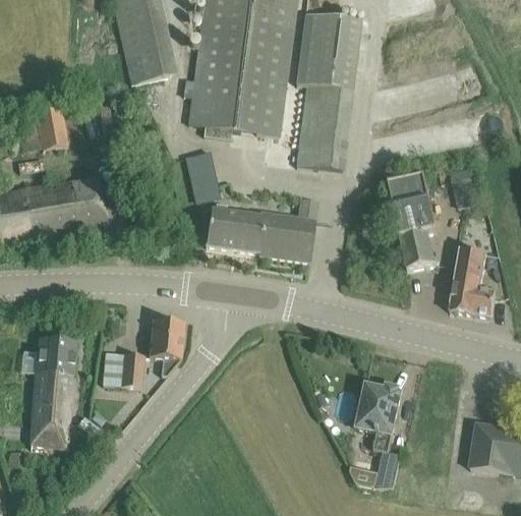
[(177,73),(161,0),(112,0),(131,84),(177,73)]
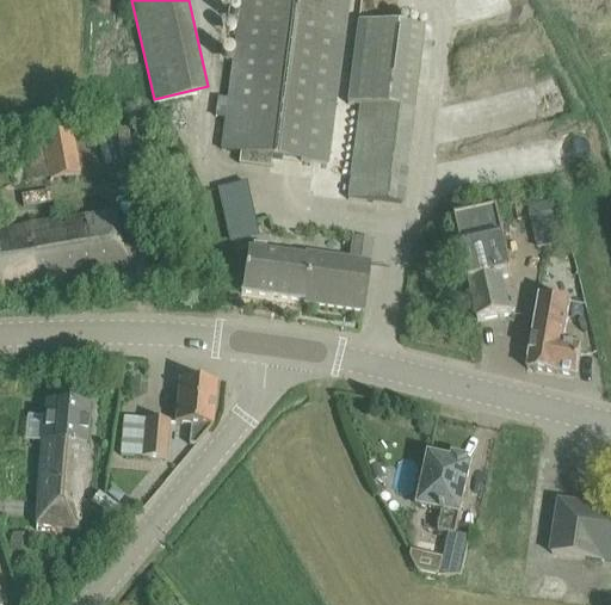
[(224,113),(220,146),(240,148),(239,159),(271,164),(272,153),(329,160),(350,0),(239,0),(227,93),(217,92),(215,112),(224,113)]
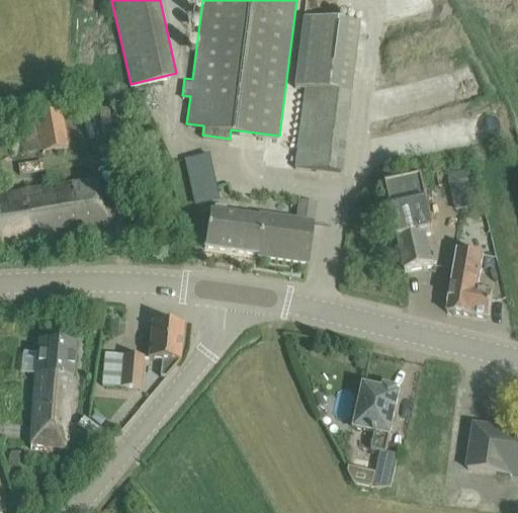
[(351,91),(360,20),(304,13),(294,84),(305,85),(351,91)]
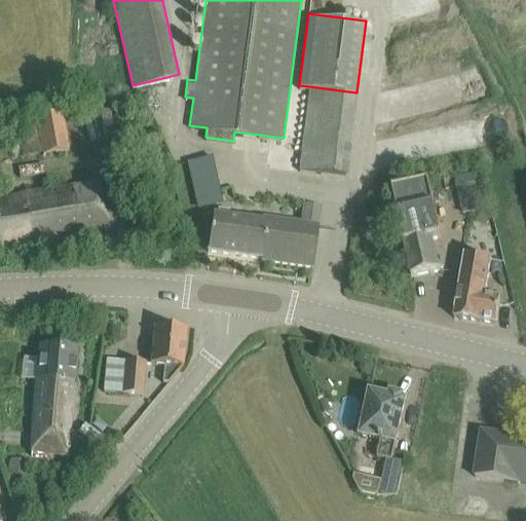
[(354,113),(357,92),(309,86),(299,168),(347,174),(355,113),(354,113)]
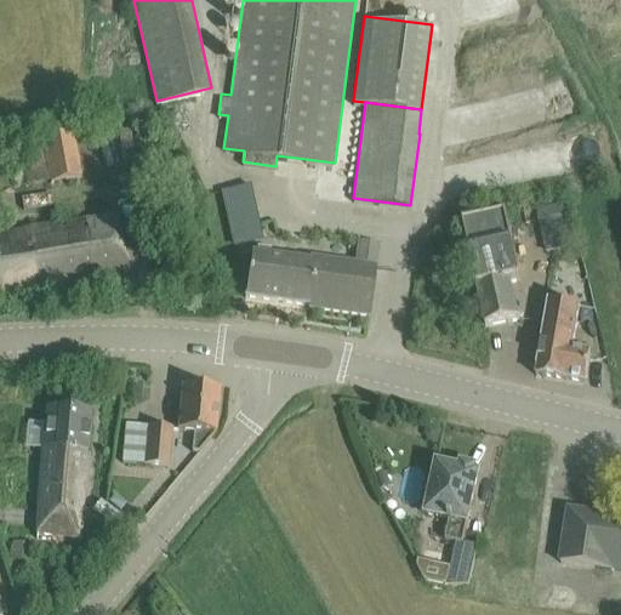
[(83,172),(74,130),(41,137),(21,142),(28,182),(50,177),(50,180),(83,172)]
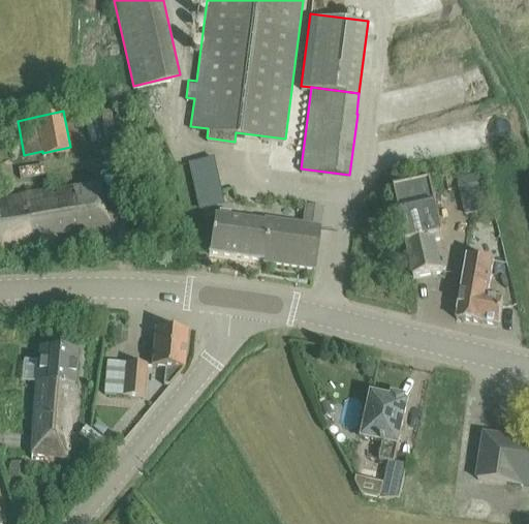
[(207,156),(192,160),(207,205),(222,201),(219,192),(226,190),(219,168),(217,170),(212,154),(207,156)]
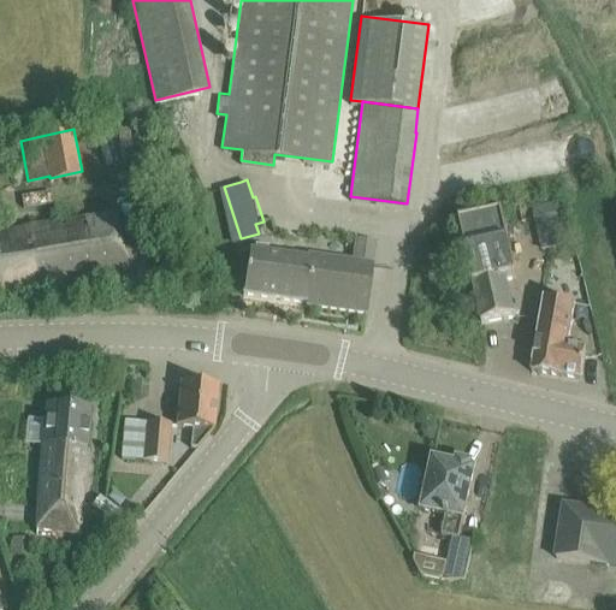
[(516,273),(511,249),(502,207),(458,217),(481,320),(515,313),(507,276),(516,273)]
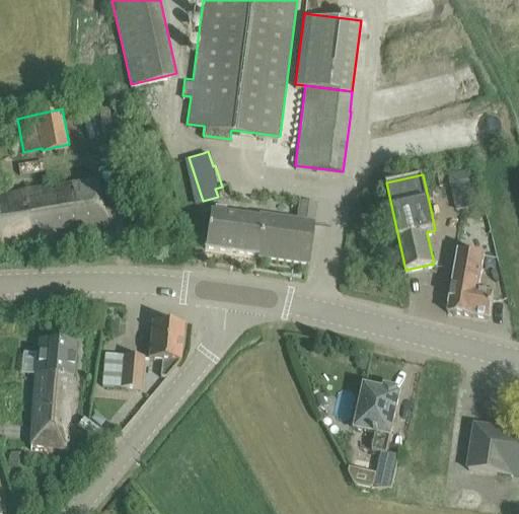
[(0,242),(66,231),(107,225),(103,180),(19,190),(19,194),(3,195),(2,185),(0,185),(0,242)]
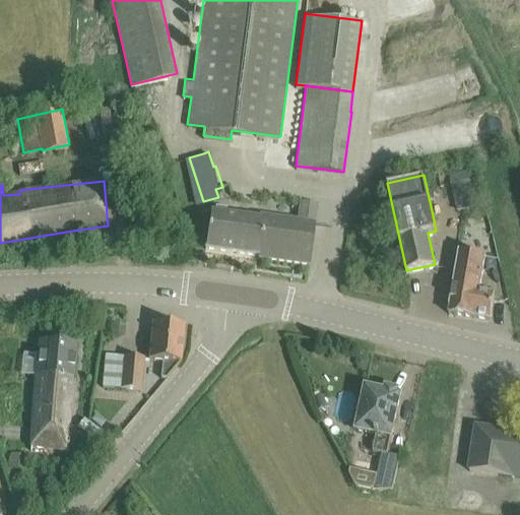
[(210,206),(208,224),(205,245),(258,252),(258,255),(310,262),(312,242),(316,217),(313,216),(315,199),(300,196),(297,215),(258,210),(257,213),(224,208),(225,204),(216,203),(216,207),(210,206)]
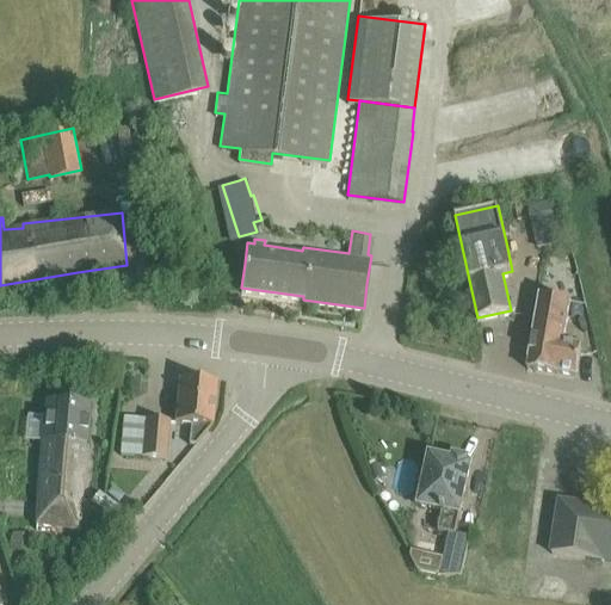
[(575,372),(580,349),(581,341),(563,339),(571,296),(538,291),(531,333),(528,357),(529,357),(528,364),(557,370),(559,369),(575,372)]
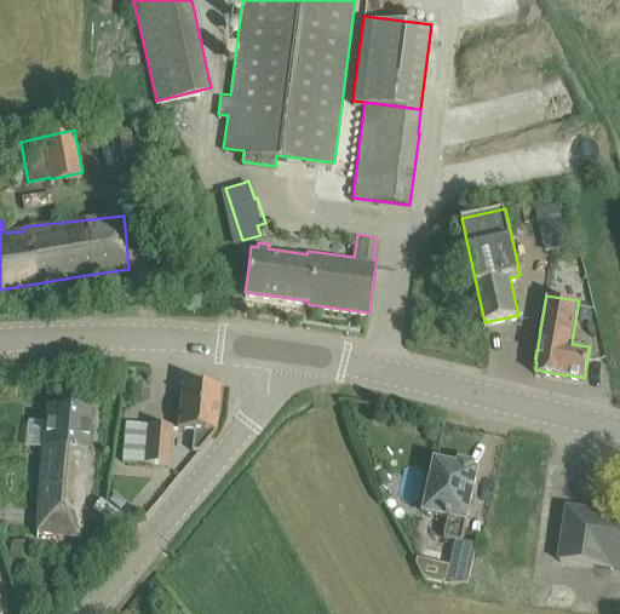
[(214,428),(219,385),(199,384),(199,382),(187,380),(187,383),(182,383),(178,424),(194,426),(191,446),(199,447),(214,428)]
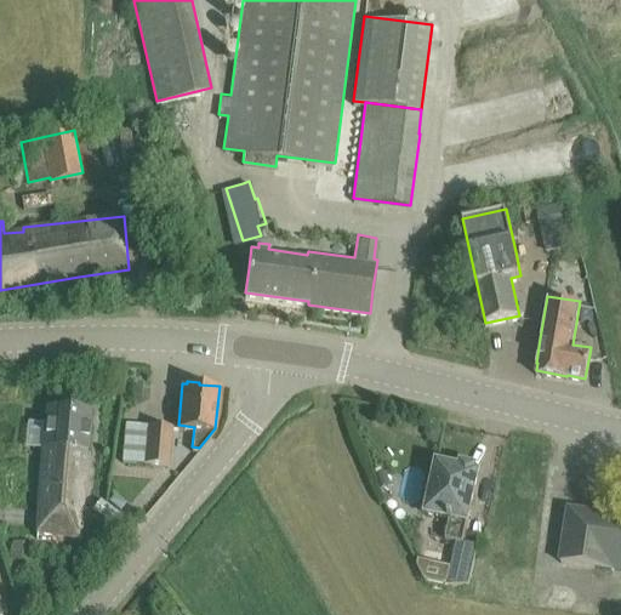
[(46,404),(45,419),(29,416),(27,443),(44,444),(36,534),(38,534),(39,520),(81,524),(80,536),(81,536),(91,408),(46,404)]
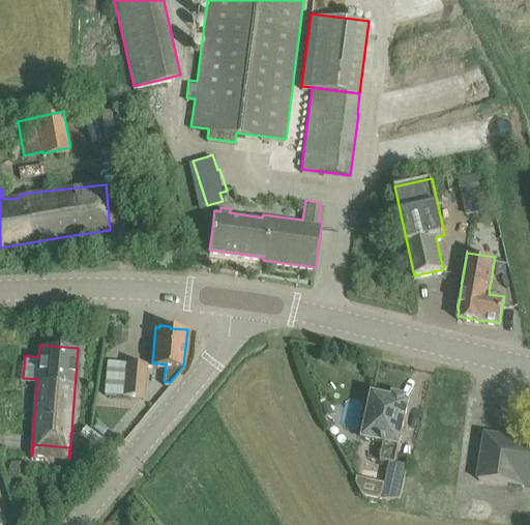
[(147,361),(126,359),(108,358),(105,391),(144,395),(147,361)]
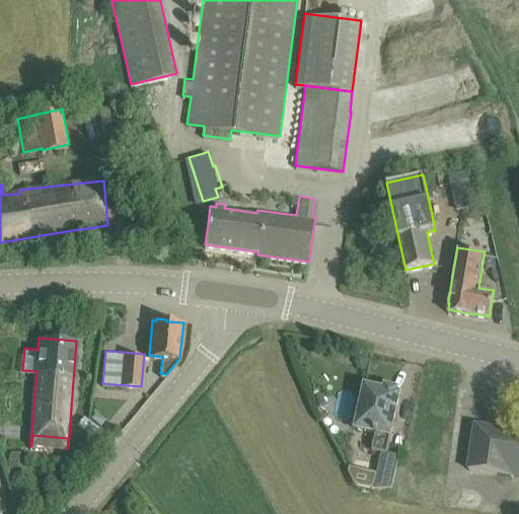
[(365,384),(361,404),(357,425),(376,429),(372,447),(381,449),(386,450),(387,450),(399,391),(396,391),(397,387),(385,385),(384,388),(365,384)]
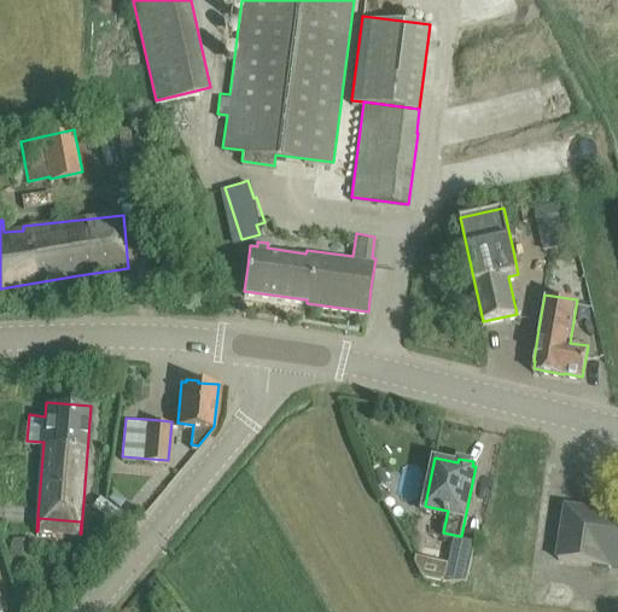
[(128,513),(109,500),(100,493),(92,503),(121,524),(128,513)]
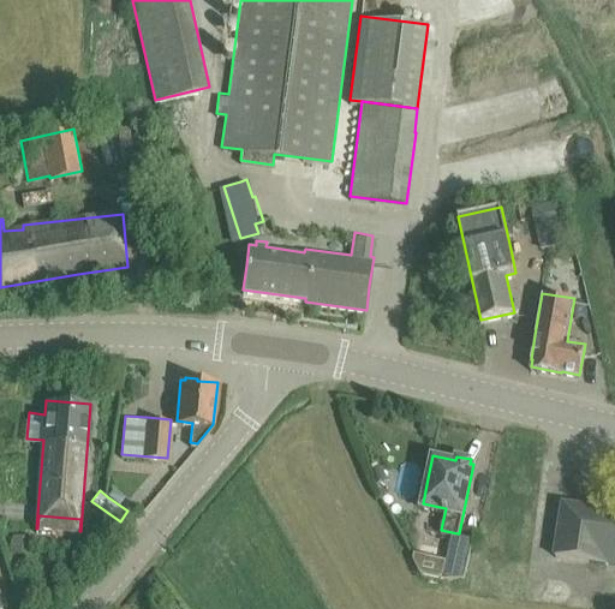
[(614,506),(562,500),(559,524),(554,553),(614,561),(614,506)]
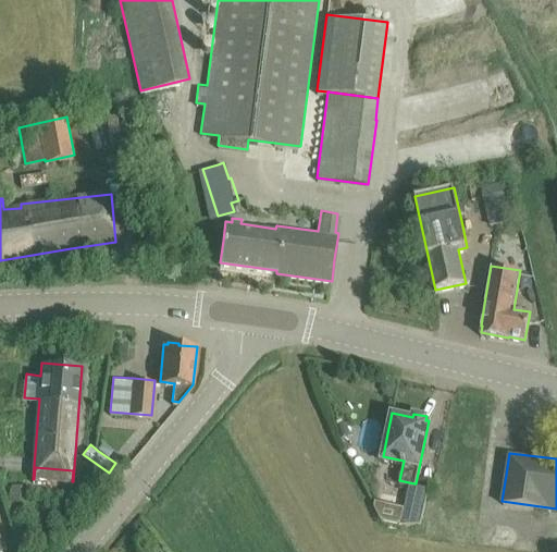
[(428,486),(416,483),(415,483),(409,482),(401,517),(400,523),(420,522),(423,507),(428,486)]
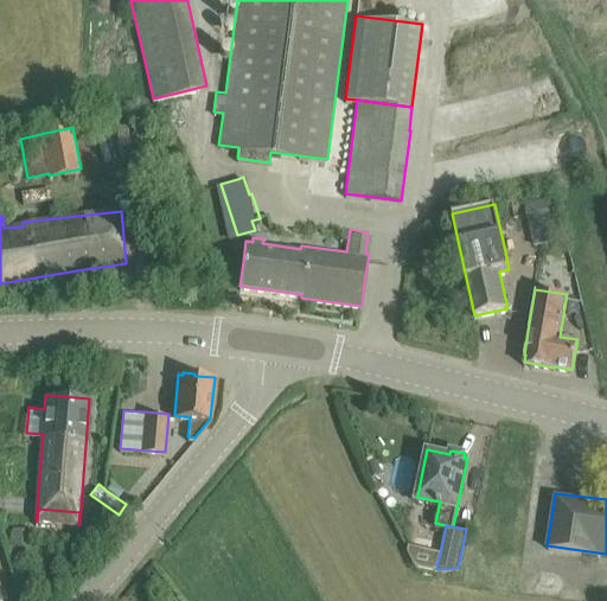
All buildings are outlined.
